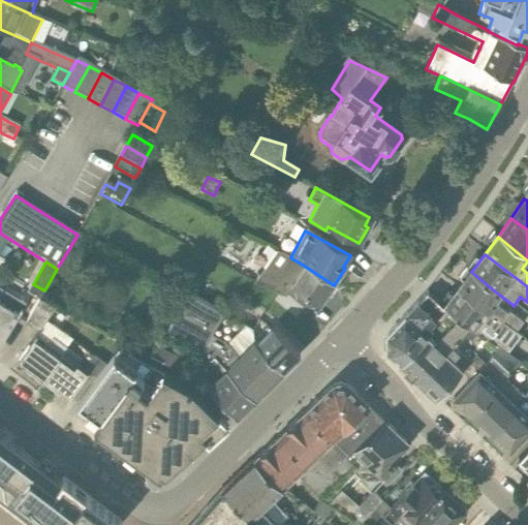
[(283,300),(290,289),(319,307),(334,285),(304,266),(298,275),(282,265),(267,289),(283,300)]
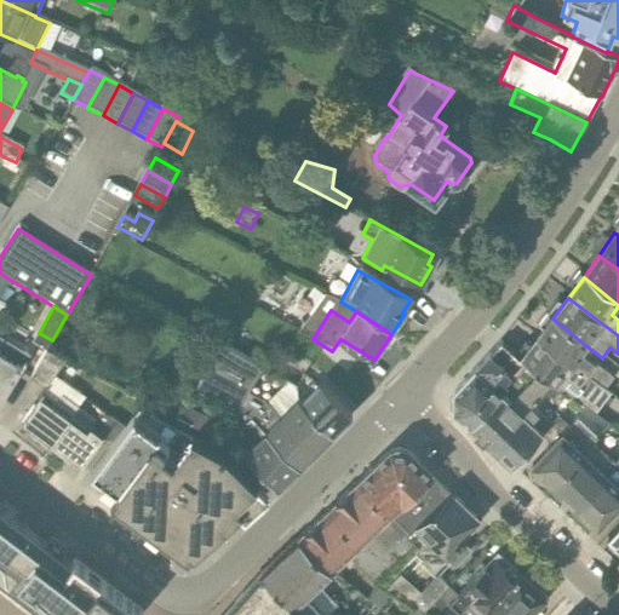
[(537,339),(605,390),(611,380),(592,365),(600,356),(585,345),(552,319),(537,339)]
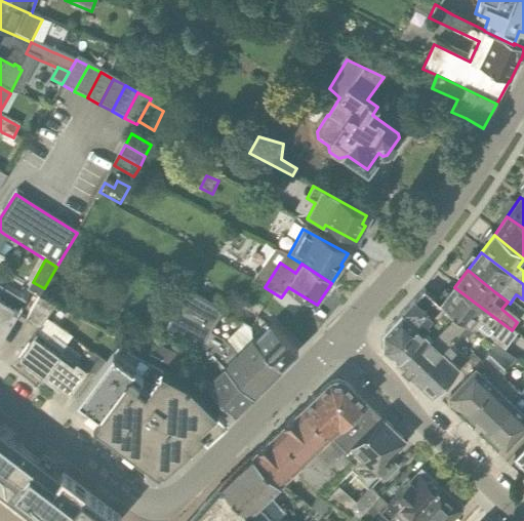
[(436,303),(445,310),(466,325),(475,331),(474,332),(501,353),(515,335),(511,331),(512,330),(454,287),(448,295),(444,292),(436,303)]
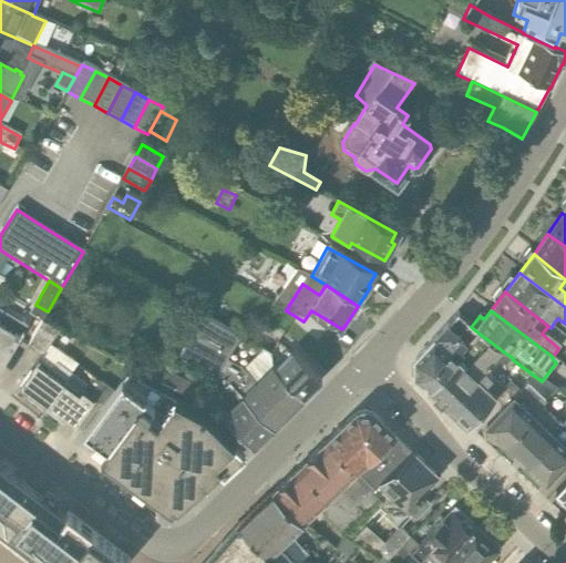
[(240,398),(240,399),(273,430),(304,400),(274,371),(275,370),(271,367),(256,382),(244,371),(227,362),(242,338),(196,315),(174,358),(216,380),(217,379),(228,385),(240,398)]
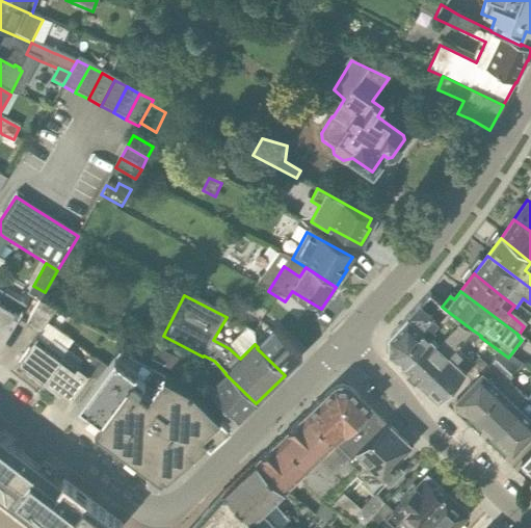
[(389,339),(389,355),(401,368),(427,340),(433,334),(451,314),(442,307),(429,297),(420,308),(419,307),(389,339)]
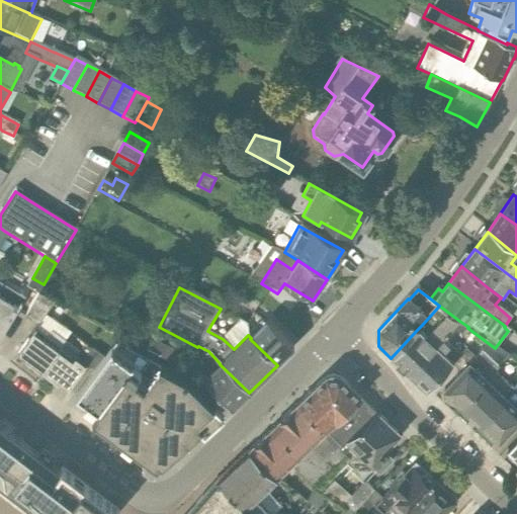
[(0,338),(20,306),(0,292),(0,338)]
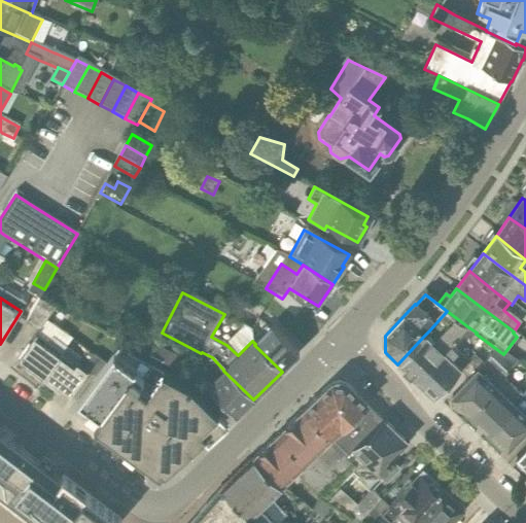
[(38,300),(25,324),(38,334),(55,308),(38,300)]
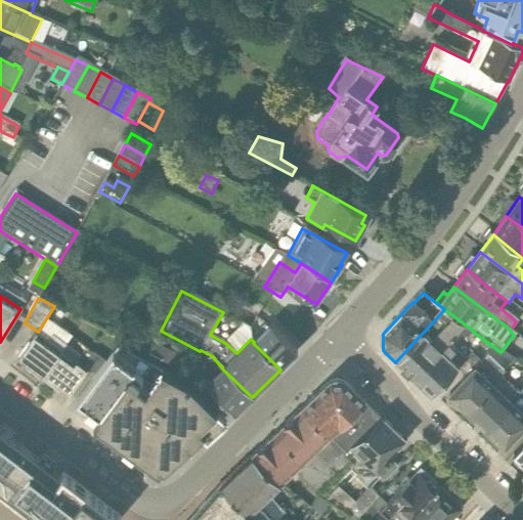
[(446,344),(456,334),(465,325),(444,309),(427,329),(421,335),(395,362),(412,379),(446,344)]
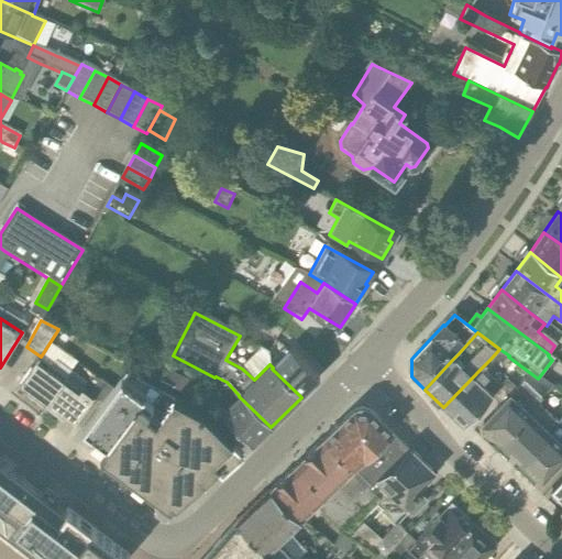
[(508,357),(509,355),(499,349),(491,359),(500,366),(508,357)]
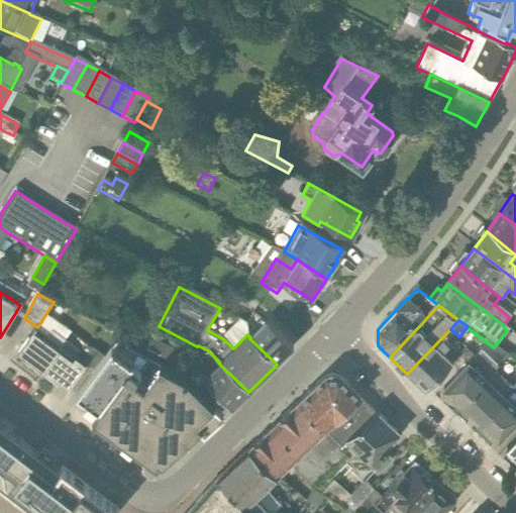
[(293,348),(266,322),(250,337),(249,338),(277,365),(293,348)]
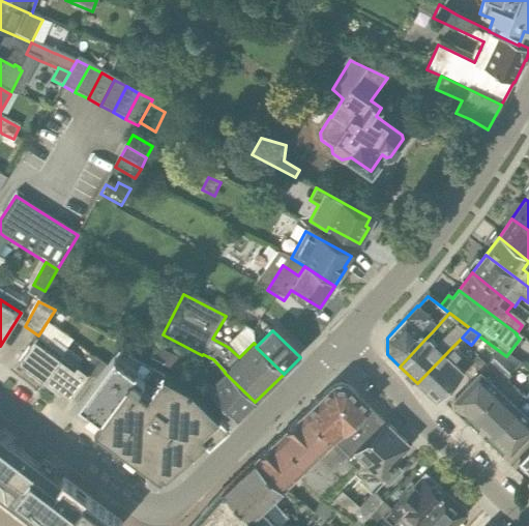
[(17,363),(42,383),(59,361),(66,351),(53,341),(46,350),(33,342),(17,363)]
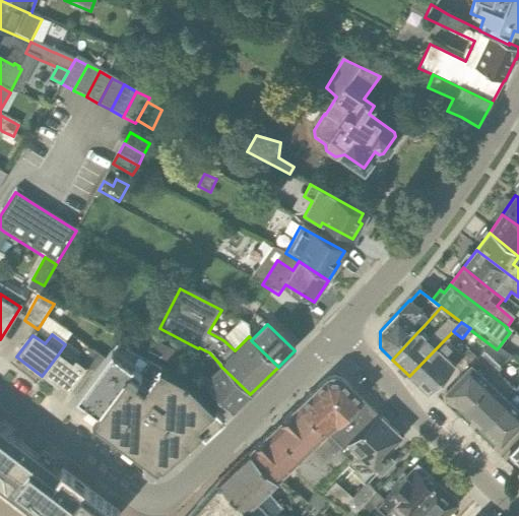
[(172,365),(177,353),(151,340),(146,351),(172,365)]
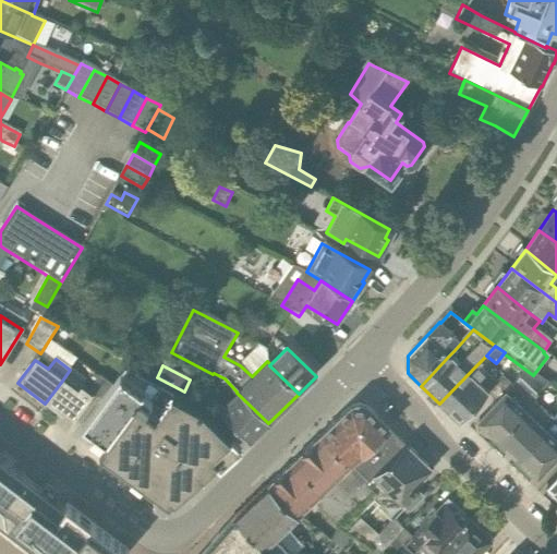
[(475,366),(439,404),(459,422),(487,393),(476,383),(484,375),(475,366)]
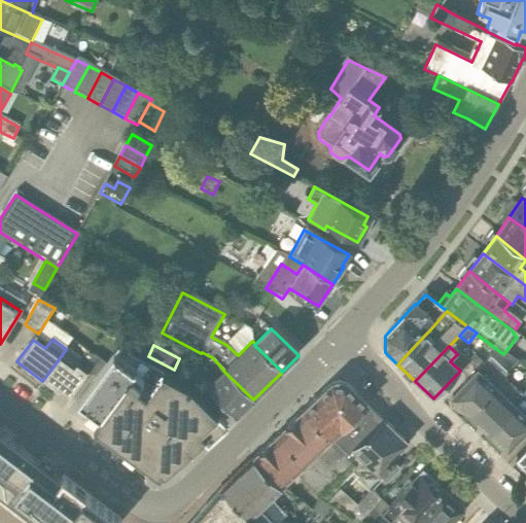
[(102,372),(92,385),(77,404),(98,420),(93,426),(160,476),(163,472),(165,473),(220,417),(209,405),(200,395),(190,386),(118,348),(106,365),(102,372)]
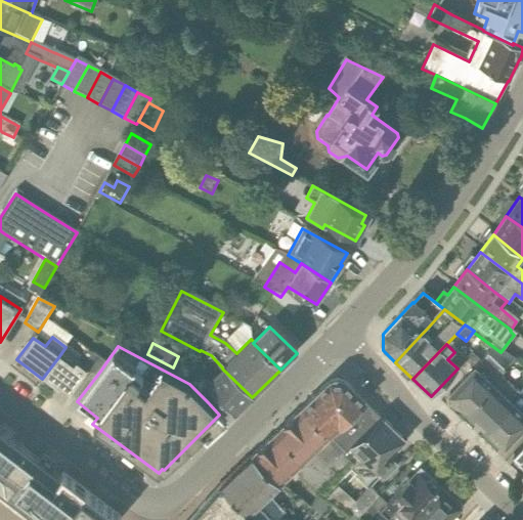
[(73,367),(58,357),(42,379),(68,397),(83,377),(91,383),(101,370),(105,363),(92,354),(82,370),(76,364),(73,367)]
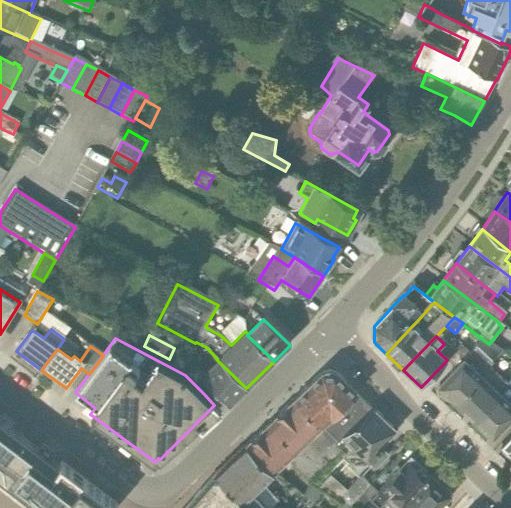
[(438,387),(455,403),(488,369),(491,365),(474,348),(464,359),(463,358),(452,372),(438,387)]
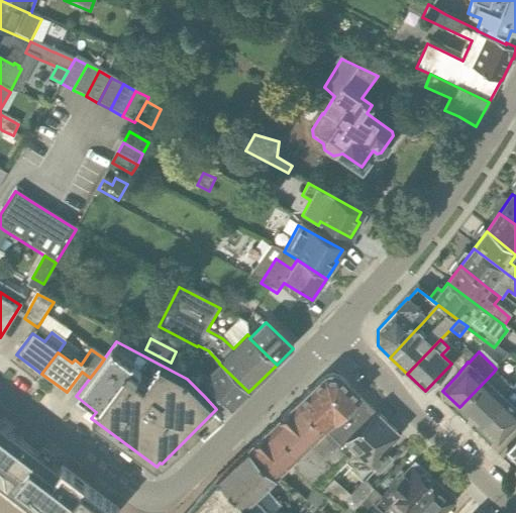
[(219,364),(202,380),(231,409),(248,392),(219,364)]
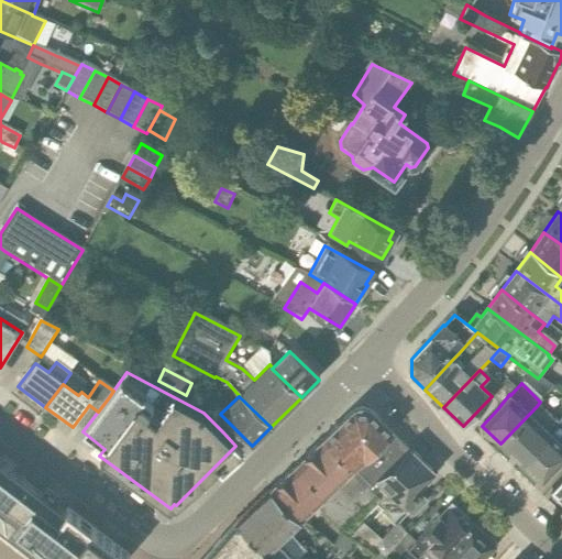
[(537,406),(500,444),(521,463),(557,425),(537,406)]
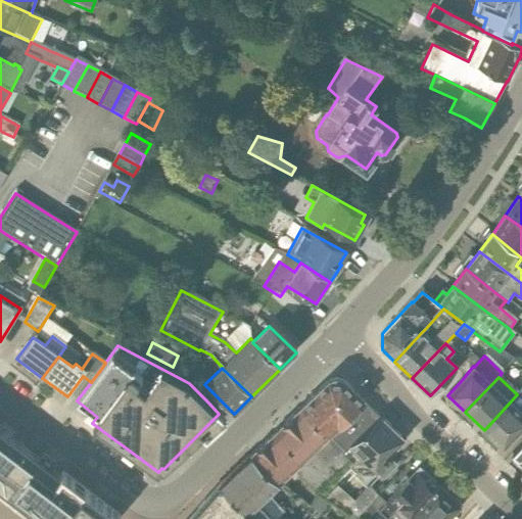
[(344,453),(379,418),(342,382),(341,381),(340,381),(331,381),(330,381),(329,382),(299,410),(338,446),(344,453)]
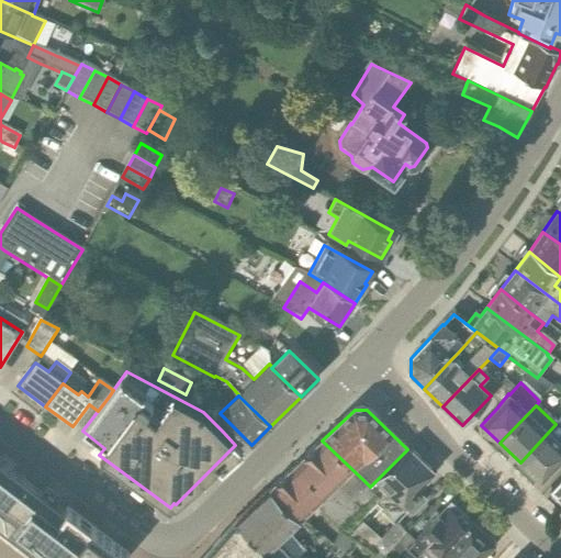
[(540,481),(554,465),(560,459),(560,420),(557,425),(556,424),(520,462),(540,481)]
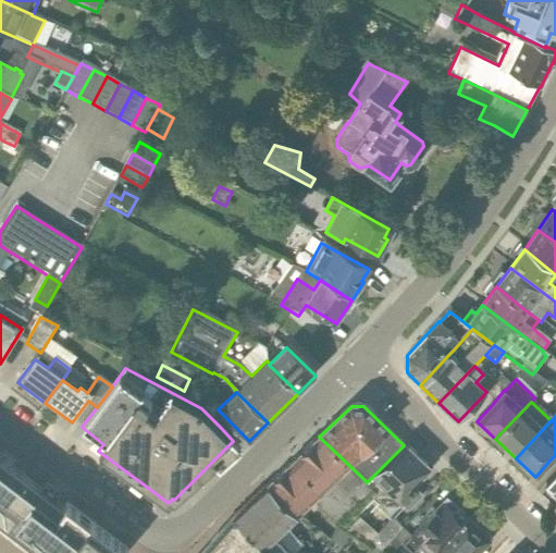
[(363,483),(365,484),(367,482),(360,476),(319,437),(295,461),(346,516),(357,506),(349,499),(363,483)]
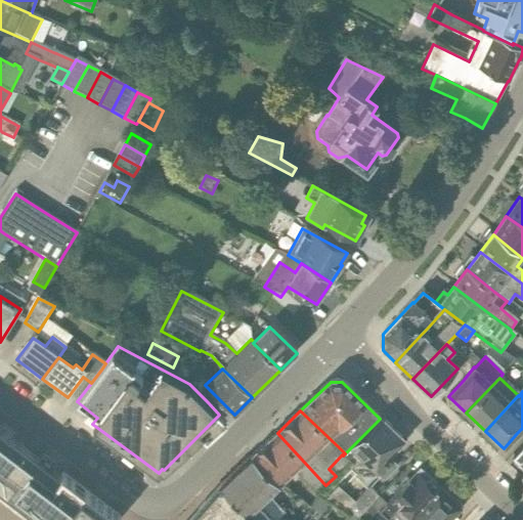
[(382,481),(383,480),(395,468),(386,460),(403,441),(380,419),(345,453),(343,456),(350,463),(349,464),(355,470),(369,469),(382,481)]
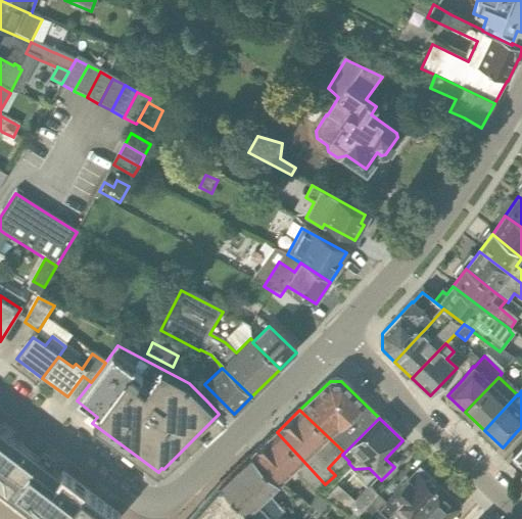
[(115,518),(119,515),(83,488),(82,489),(81,491),(70,484),(74,480),(60,471),(58,475),(0,430),(0,518),(115,518)]
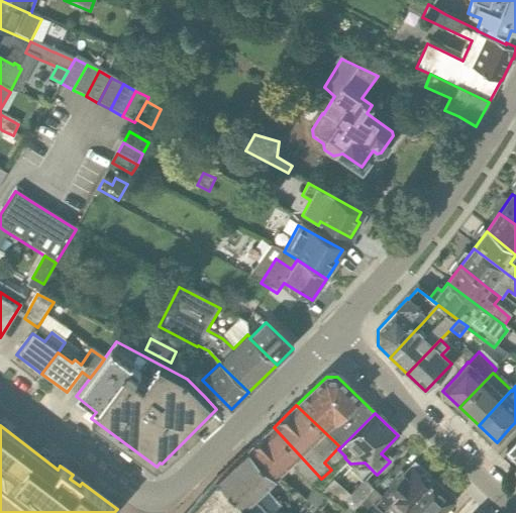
[(274,427),(247,451),(275,480),(289,467),(311,489),(321,479),(274,427)]
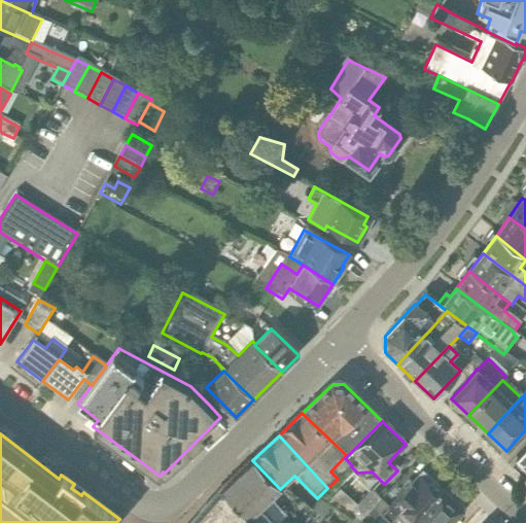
[(525,469),(525,448),(515,459),(525,469)]
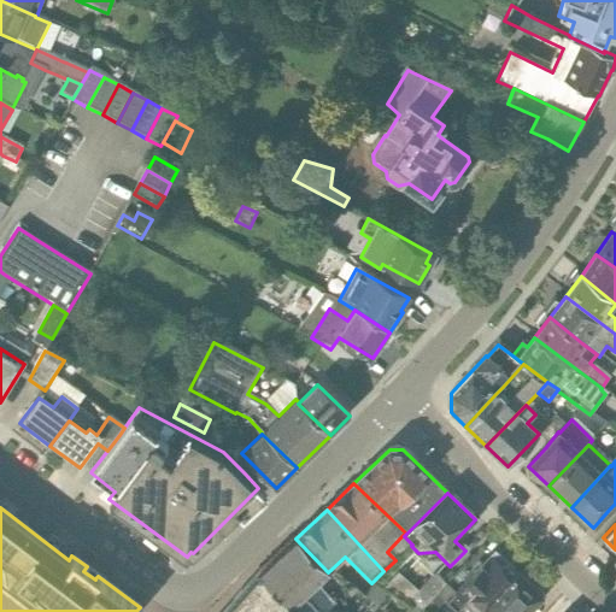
[(315,586),(328,572),(295,539),(259,574),(292,607),(295,611),(340,611),(333,604),(315,586)]
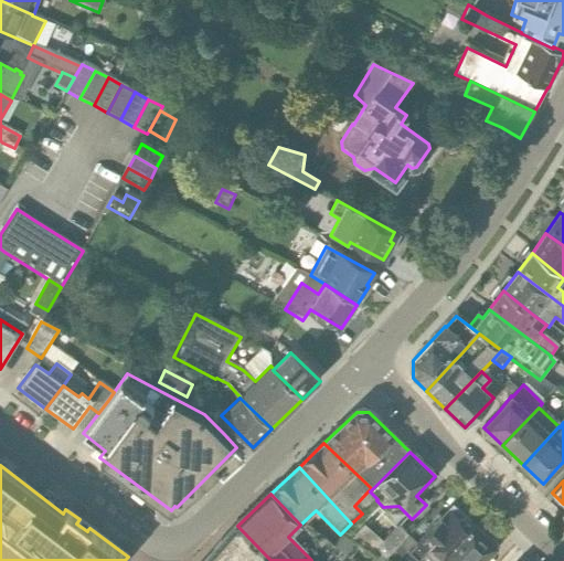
[(406,553),(414,560),(421,560),(423,558),(425,560),(439,560),(471,527),(454,509),(417,547),(407,537),(400,547),(406,553)]
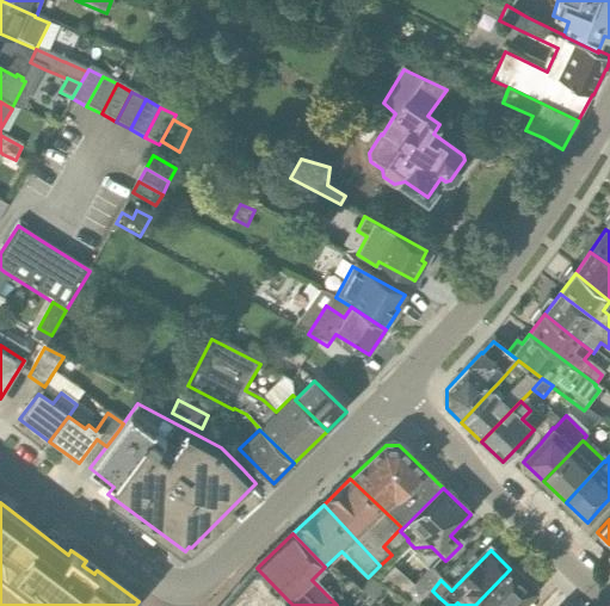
[(281,605),(287,599),(289,601),(257,568),(223,605),(281,605)]
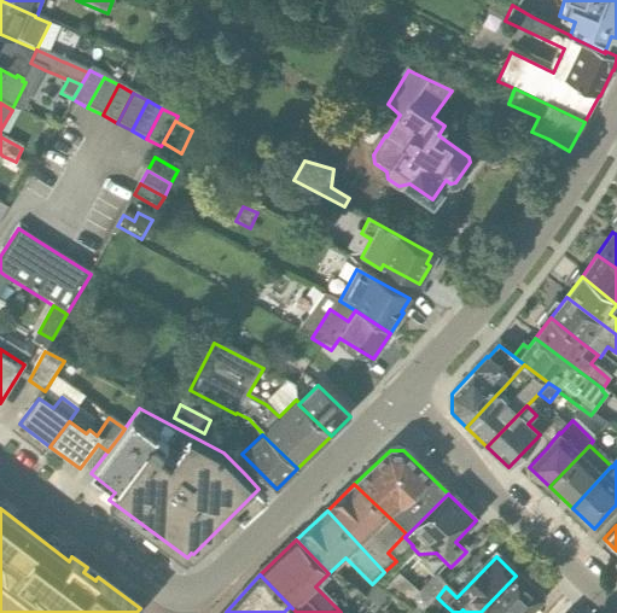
[(530,612),(534,608),(541,601),(534,594),(535,594),(516,576),(481,612),(530,612)]
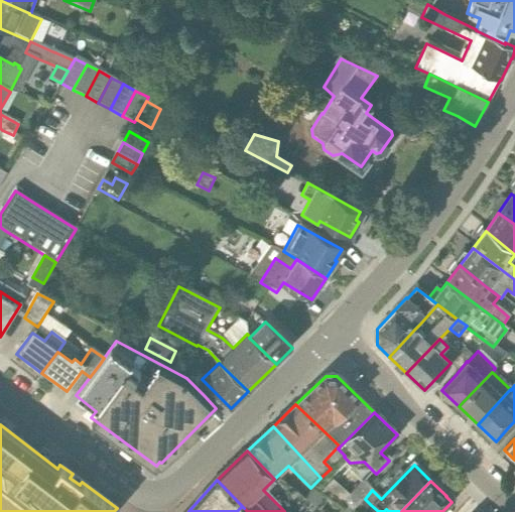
[(365,499),(372,490),(363,482),(340,506),(350,511),(353,511),(358,506),(365,499)]
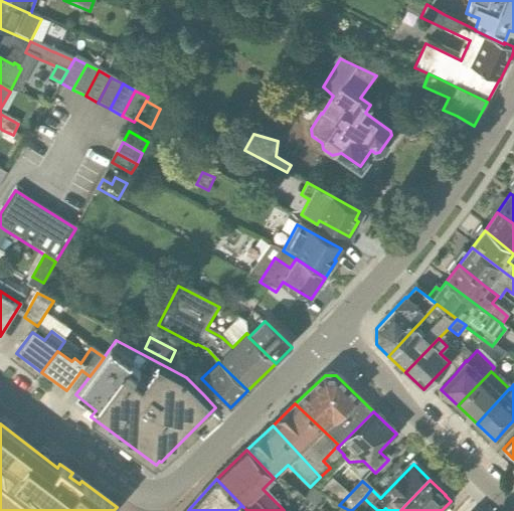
[(323,497),(313,490),(300,507),(304,510),(313,510),(323,497)]
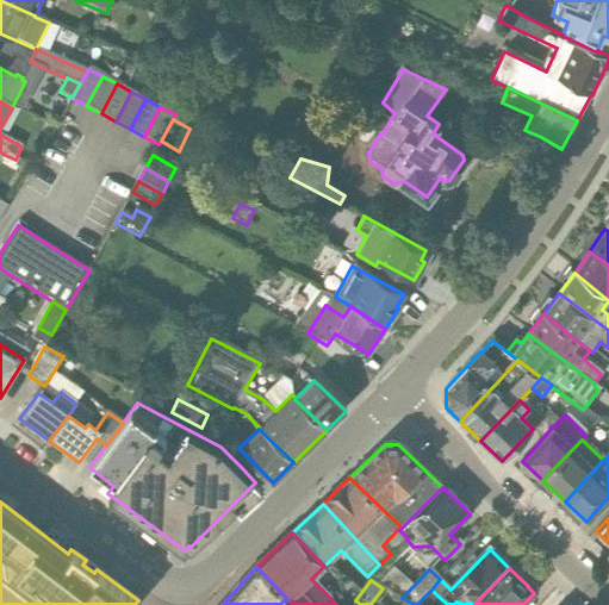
[(433,604),(439,597),(432,590),(423,598),(430,604),(433,604)]
